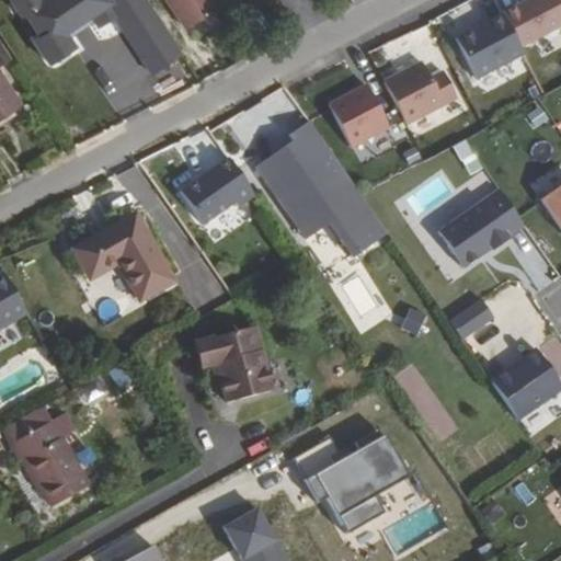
[(146,77),(175,57),(138,0),(6,0),(15,15),(20,13),(34,36),(27,39),(44,64),(49,60),(54,61),(61,57),(61,53),(67,48),(61,39),(89,22),(93,29),(109,19),(146,77)]
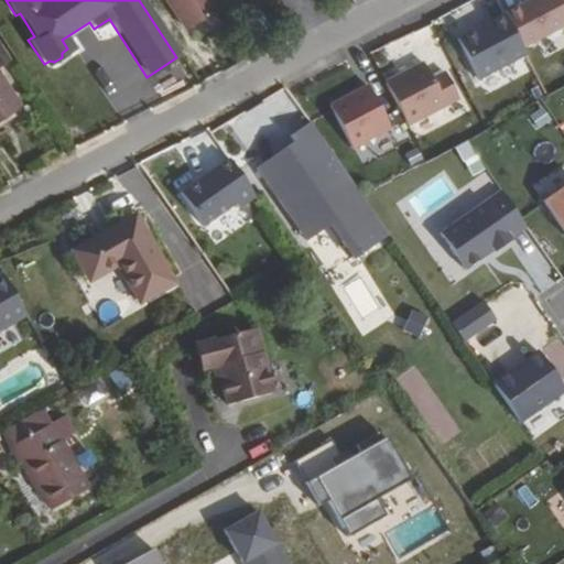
[(207,0),(160,0),(182,34),(216,12),(207,0)]
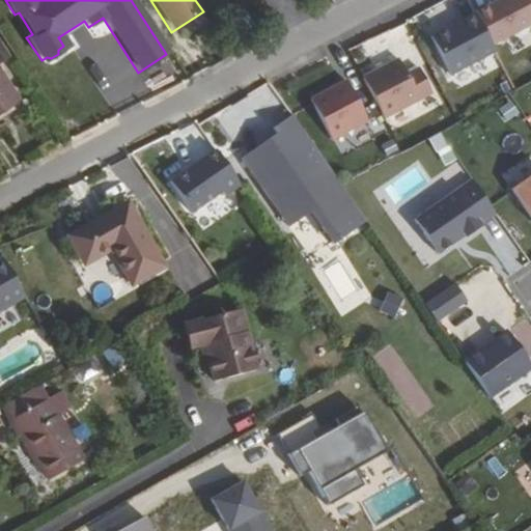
[(530,0),(506,0),(477,16),(494,48),(530,28),(530,0)]
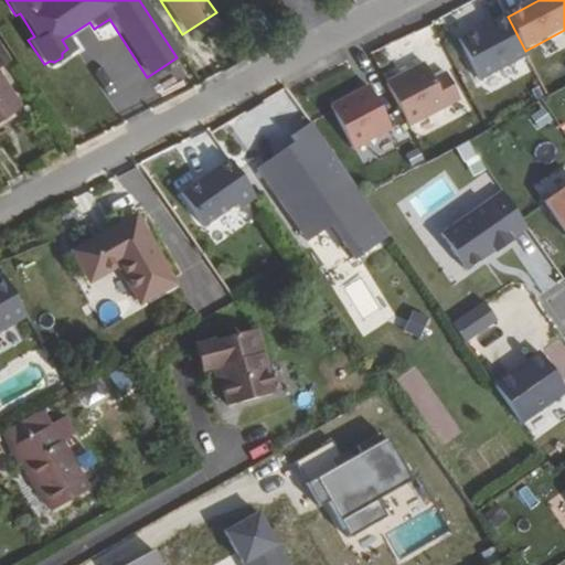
[(525,51),(508,17),(460,42),(482,83),(529,59),(525,51)]
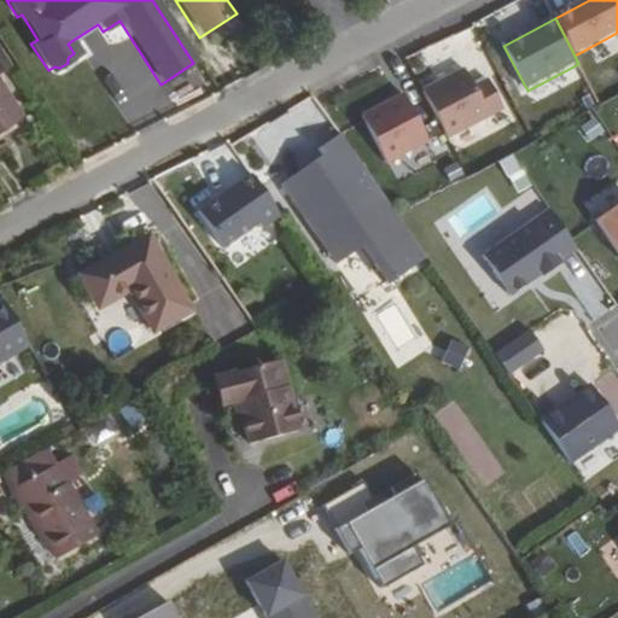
[(466,71),(425,93),(449,140),(506,111),(488,76),(473,85),(466,71)]
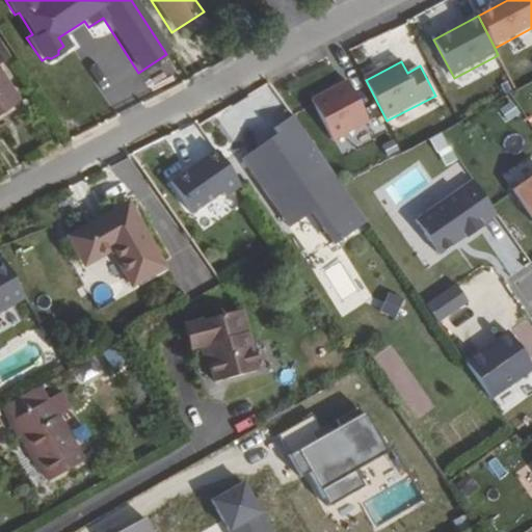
[(0,100),(7,109),(29,94),(9,65),(0,71),(0,100)]
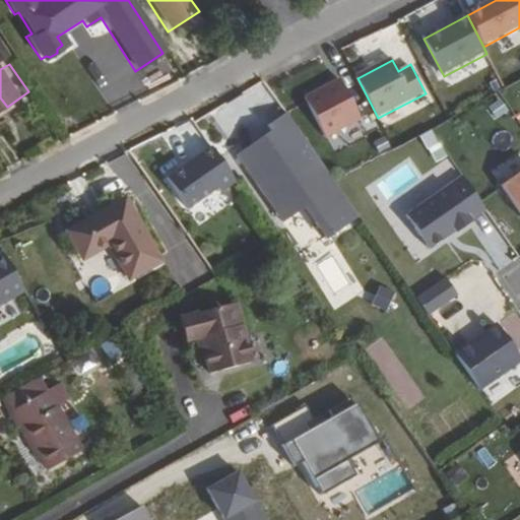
[(331,142),(365,124),(343,84),(310,103),(331,142)]
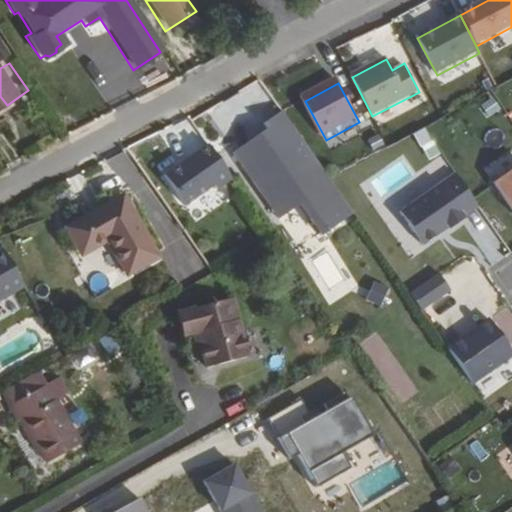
[(353,212),(281,109),(262,122),(266,128),(233,151),(278,217),(299,203),(321,234),(353,212)]
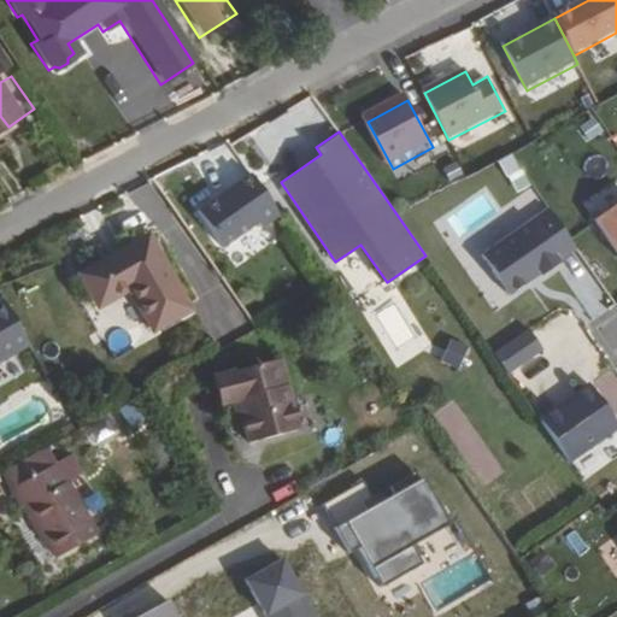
[(197,210),(222,247),(258,222),(262,227),(278,213),(250,172),(197,210)]
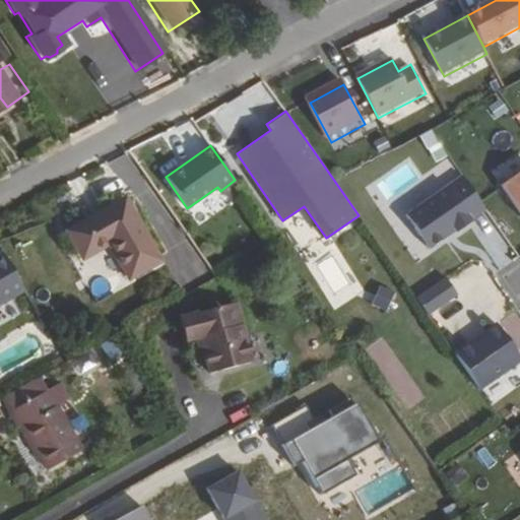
[(519,180),(505,191),(519,212),(519,180)]
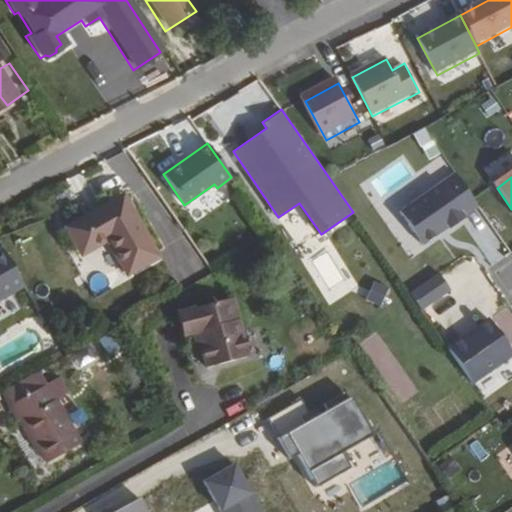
[(460,180),(404,218),(427,251),(452,233),(453,235),(469,224),(468,222),(482,212),(460,180)]
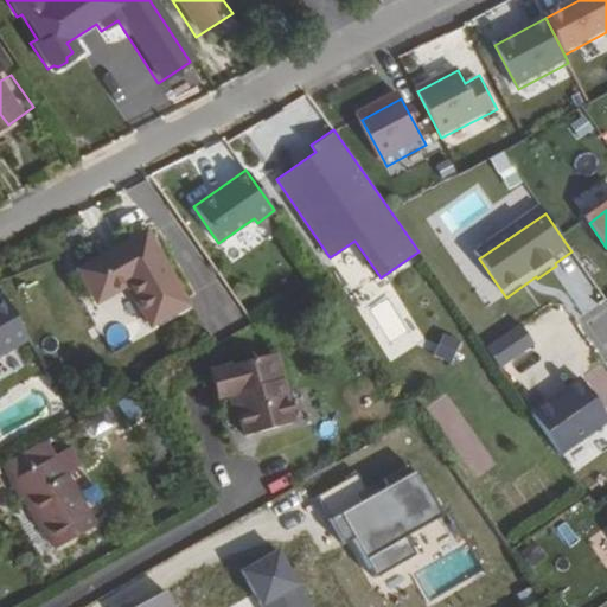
[(139,236),(75,274),(77,279),(142,241),(139,236)]
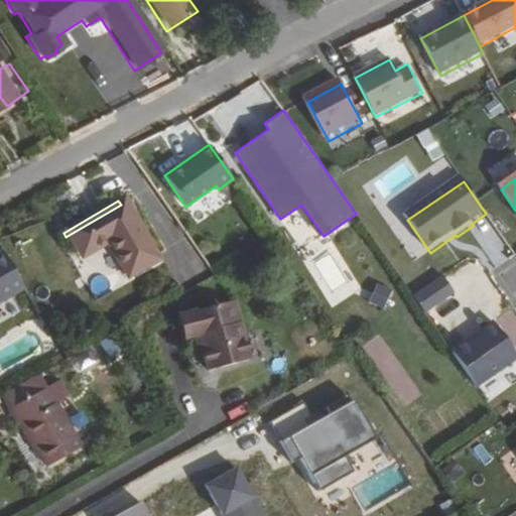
[(124,279),(155,261),(121,205),(66,237),(80,261),(105,247),(124,279)]
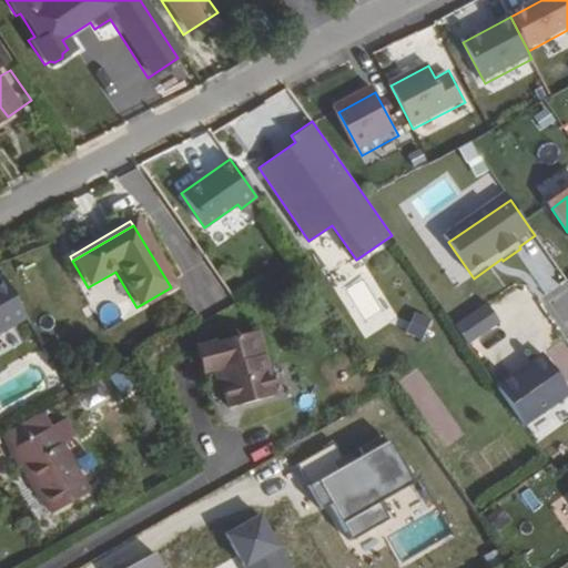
[(0,330),(26,316),(2,275),(0,275),(0,330)]
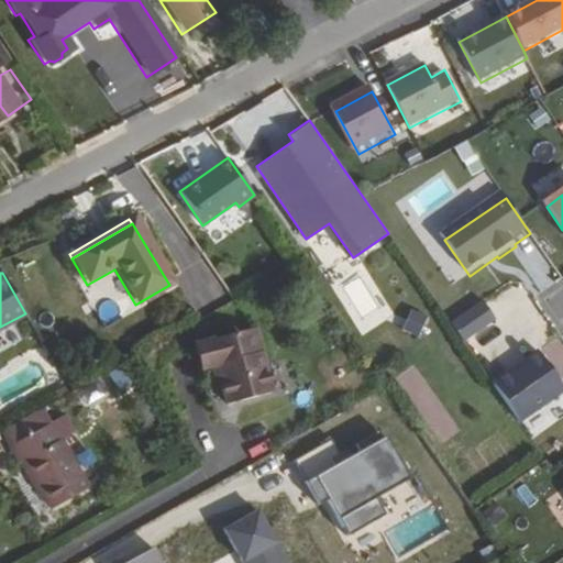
[(362,277),(345,284),(357,311),(373,305),(362,277)]
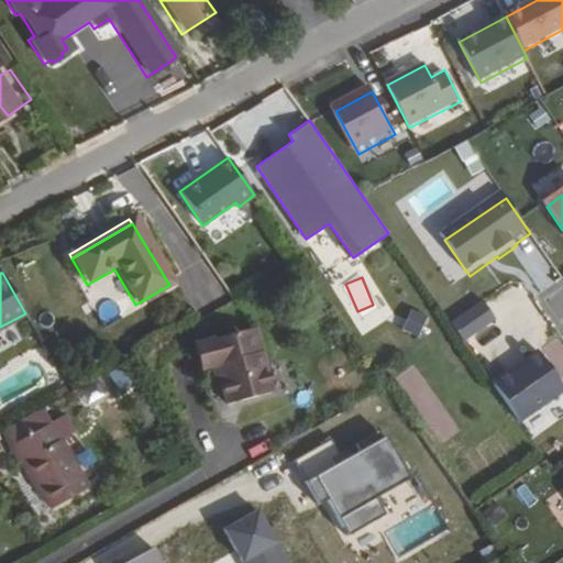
[(465,342),(498,319),(484,298),(450,322),(465,342)]
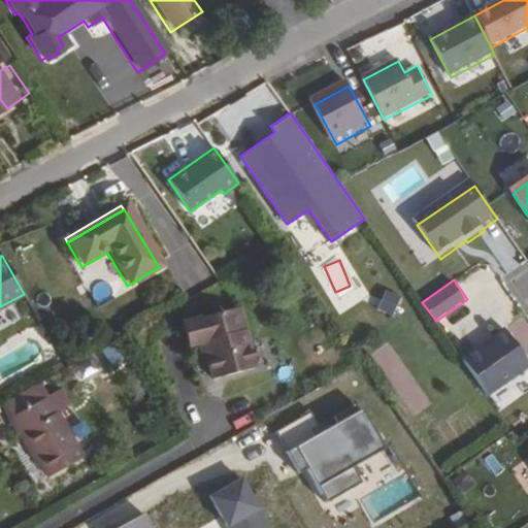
[(240,309),(188,324),(195,345),(204,343),(215,381),(257,368),(240,309)]
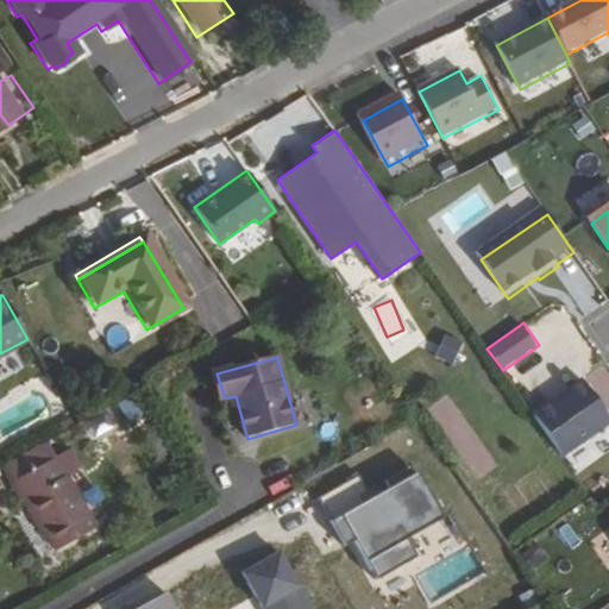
[(608,425),(608,419),(582,381),(533,415),(563,458),(608,425)]
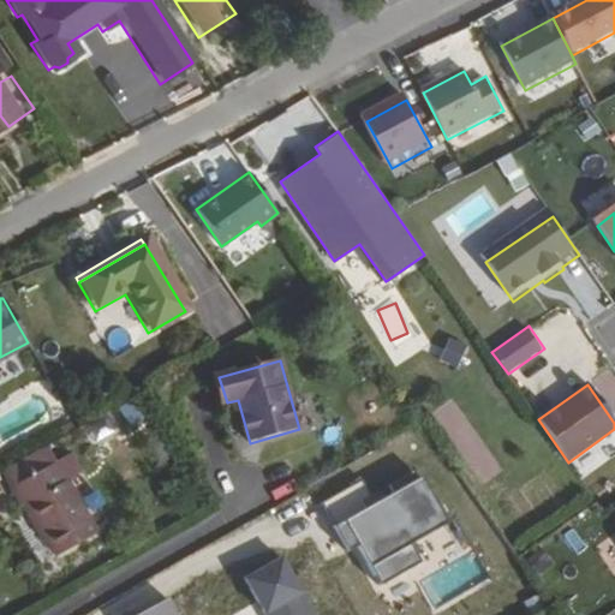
[(53,465),(52,464),(7,490),(18,508),(23,506),(41,537),(52,559),(93,535),(63,482),(77,475),(67,457),(53,465)]
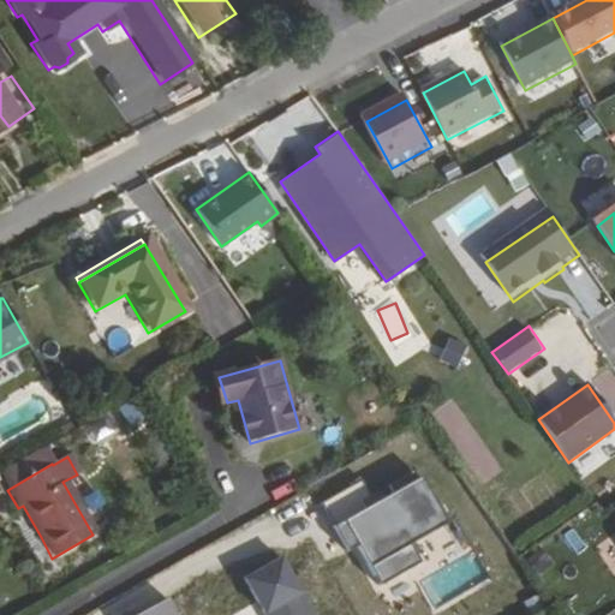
[(410,541),(443,526),(418,471),(358,499),(353,487),(333,496),(374,585),(421,565),(410,541)]
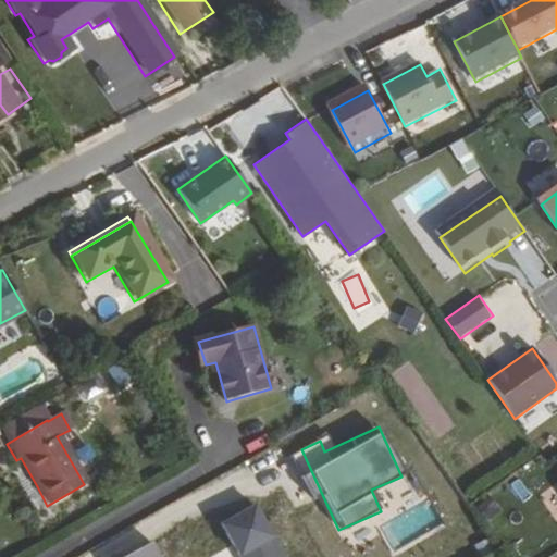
[(16,460),(33,489),(37,486),(21,458),(16,460)]
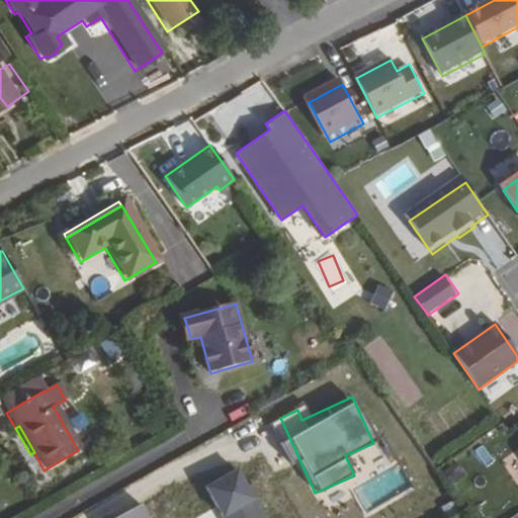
[(230,517),(264,517),(237,469),(205,487),(223,517),(228,514),(230,517)]
